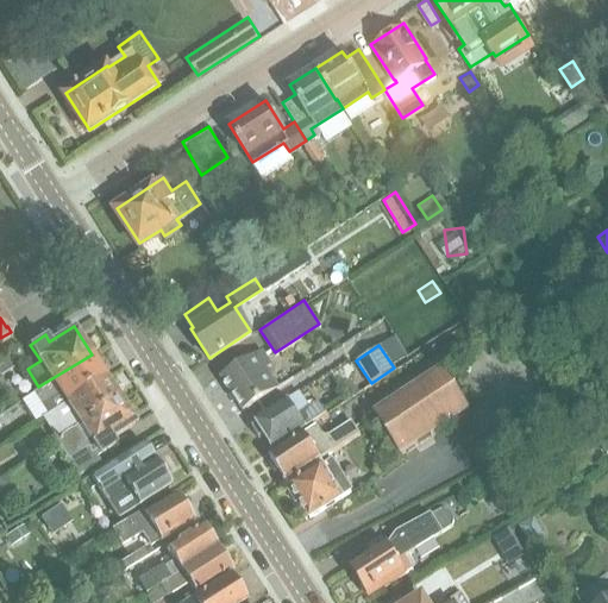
[(261,349),(221,375),(243,408),(277,385),(264,365),(270,363),(261,349)]
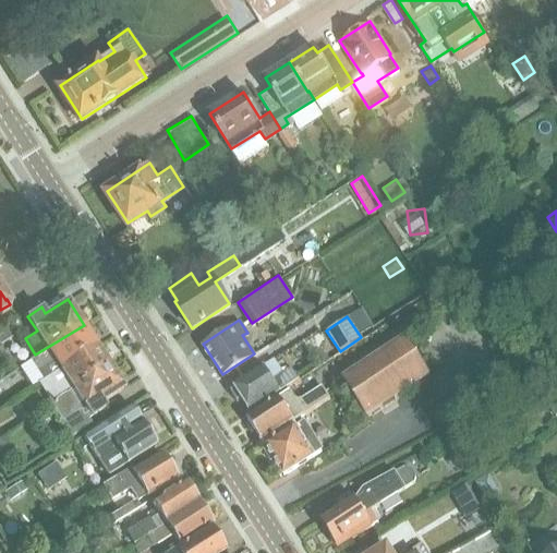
[(11,333),(4,322),(0,324),(0,340),(11,333)]
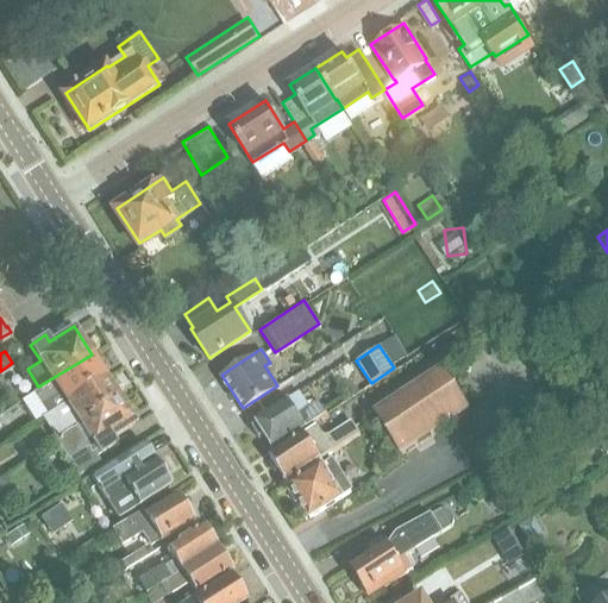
[(33,390),(46,412),(66,400),(105,375),(92,355),(38,387),(33,390)]
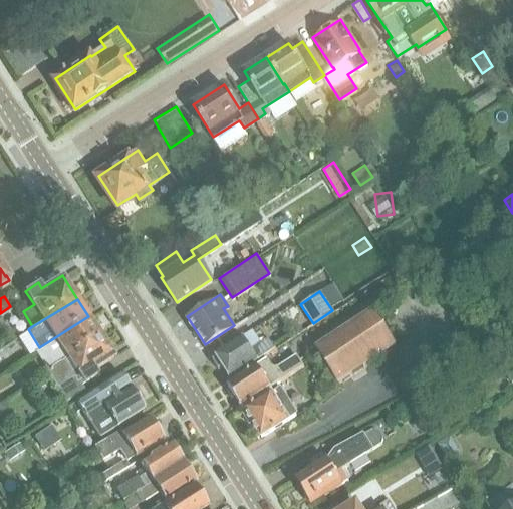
[(338,380),(395,344),(371,308),(315,344),(338,380)]
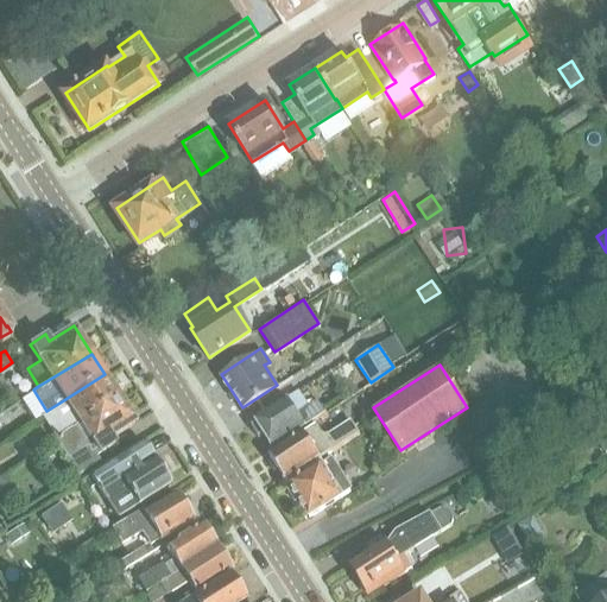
[(42,414),(56,437),(61,433),(118,395),(105,374),(65,399),(46,411),(42,414)]
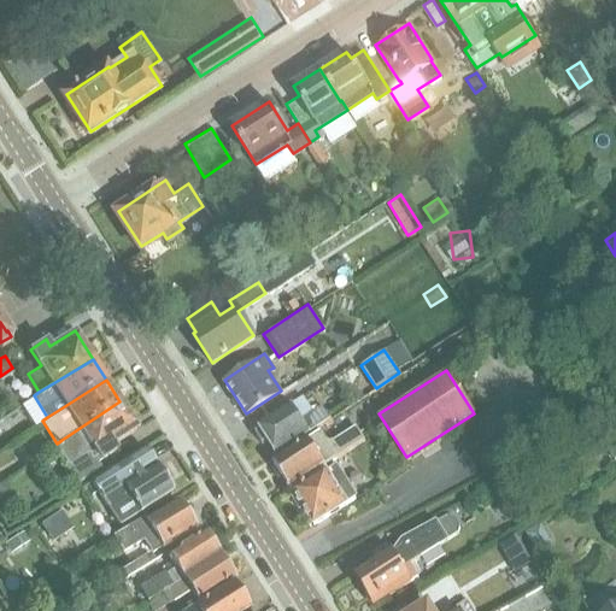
[(62,440),(57,444),(66,460),(78,479),(88,473),(100,465),(98,463),(97,459),(107,452),(115,447),(113,445),(112,444),(111,441),(112,441),(122,434),(135,426),(119,401),(62,440)]
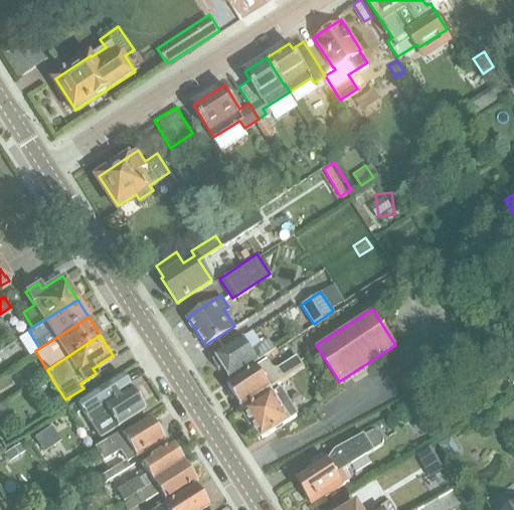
[(269,336),(251,348),(243,336),(215,354),(217,356),(213,359),(219,368),(223,365),(230,377),(276,347),(272,341),(269,336)]
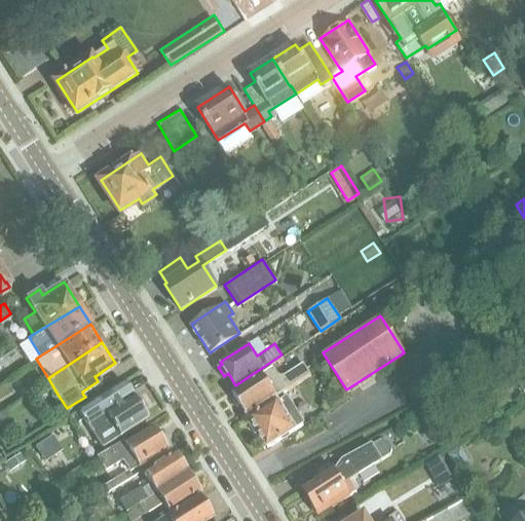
[(272,366),(262,372),(233,391),(248,413),(276,395),(310,373),(303,361),(285,373),(283,373),(280,374),(278,373),(276,372),(272,366)]
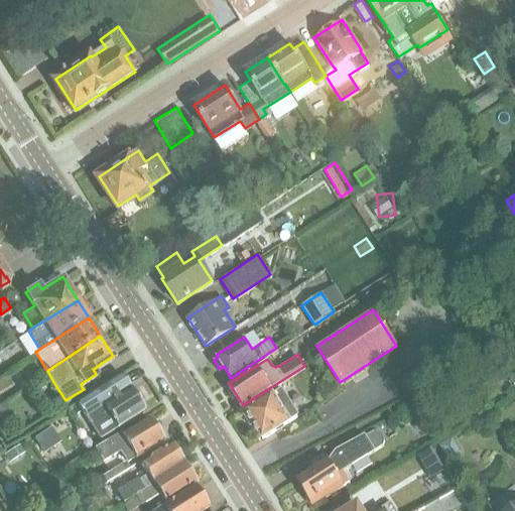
[(118,372),(75,399),(89,421),(90,421),(100,435),(116,425),(142,409),(135,398),(138,397),(131,385),(128,387),(118,372)]
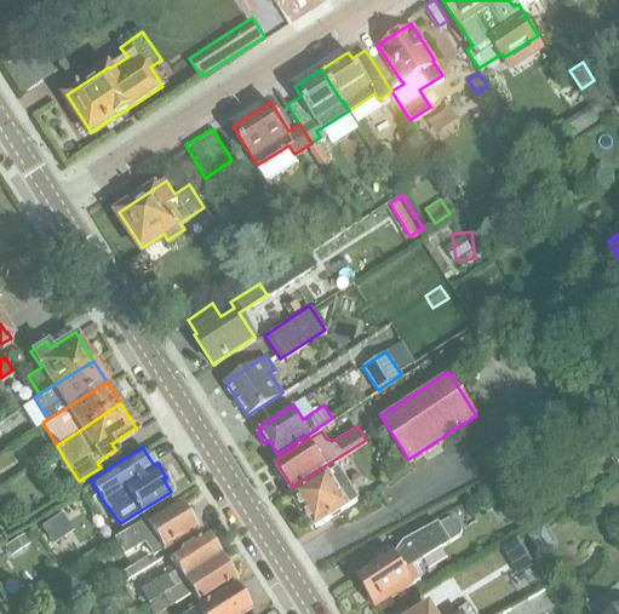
[(315,523),(353,499),(351,497),(357,493),(339,463),(294,492),(315,523)]
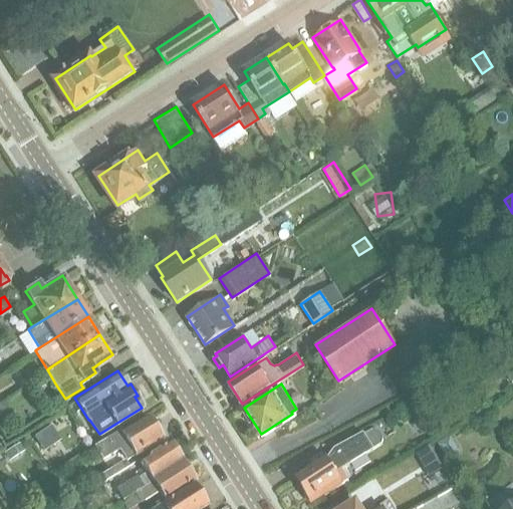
[(119,428),(93,444),(101,456),(118,446),(125,456),(133,451),(134,453),(160,436),(159,434),(160,428),(157,424),(151,422),(147,415),(120,431),(119,428)]
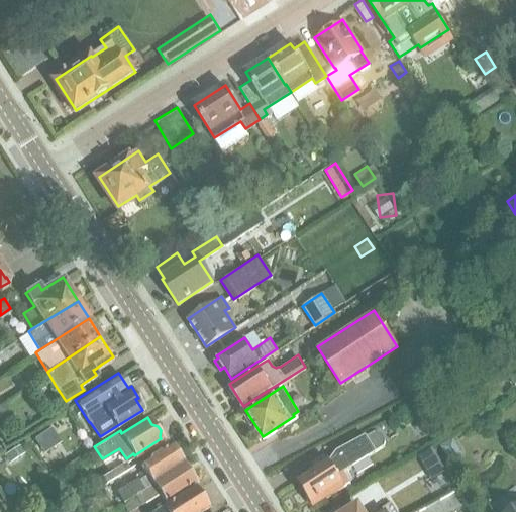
[(54,422),(36,433),(46,449),(64,438),(54,422)]
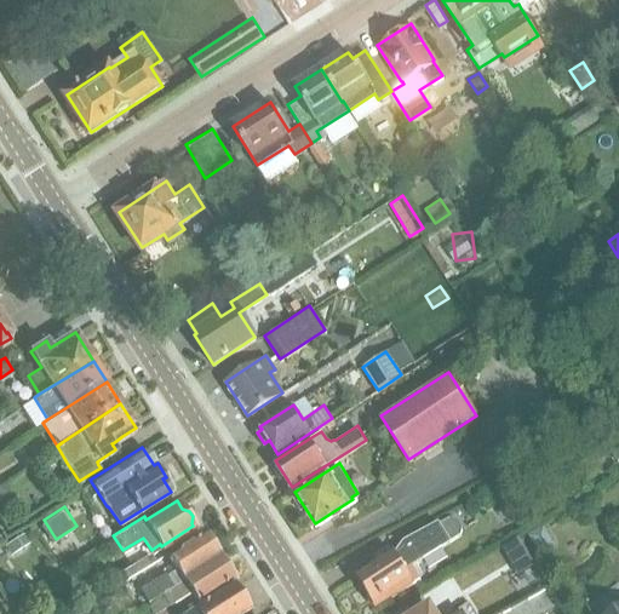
[(395,555),(359,577),(374,603),(390,594),(391,596),(412,584),(420,578),(412,563),(448,541),(459,535),(460,527),(456,520),(447,517),(439,522),(403,541),(395,555)]
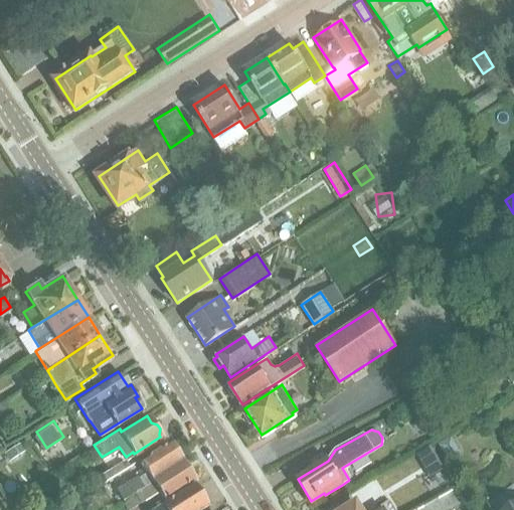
[(450,434),(438,441),(449,460),(462,452),(450,434)]
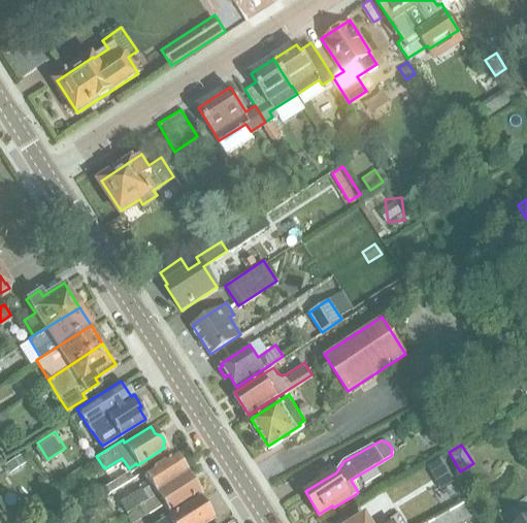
[(25,460),(21,452),(4,462),(8,469),(25,460)]
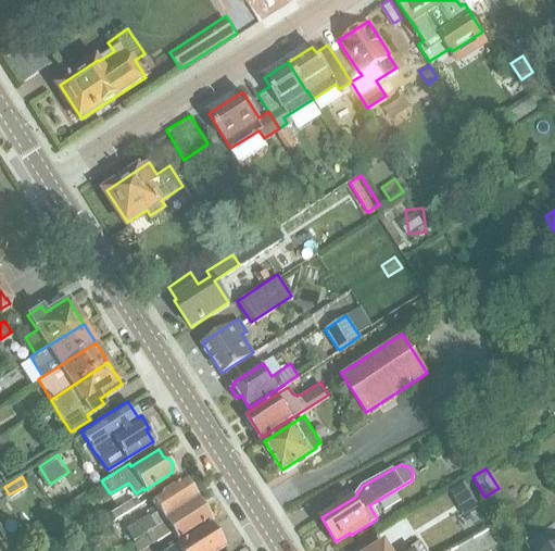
[(154,524),(194,498),(181,477),(150,498),(158,509),(149,514),(147,512),(125,526),(131,539),(154,524)]
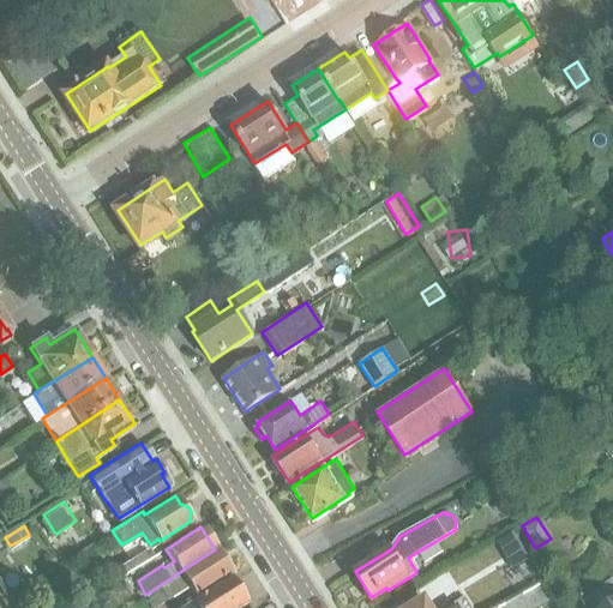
[(522,528),(504,536),(523,576),(540,567),(522,528)]
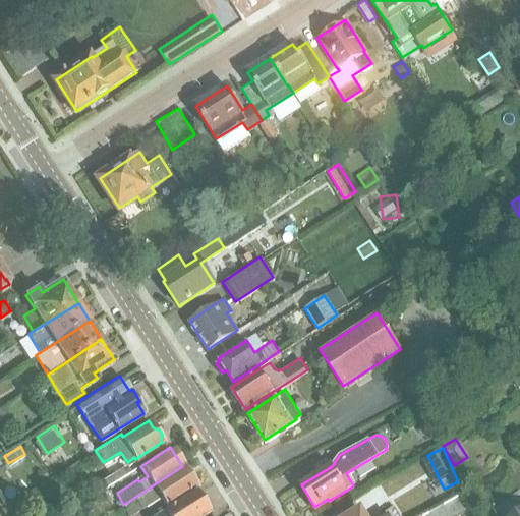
[(102,486),(127,470),(124,465),(99,481),(102,486)]
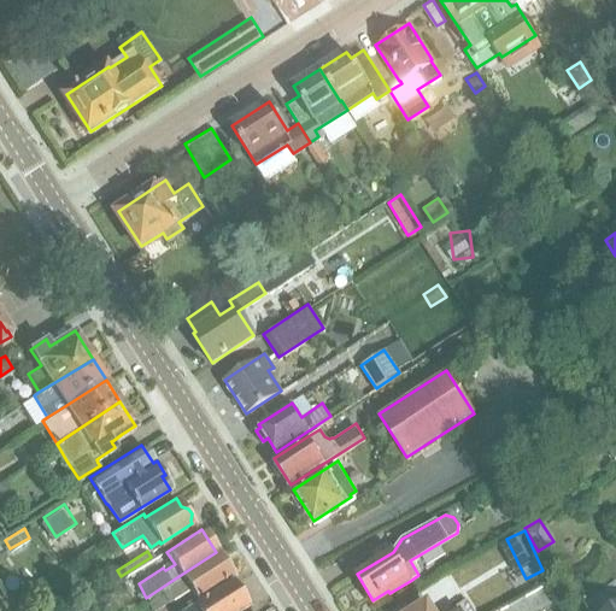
[(171,581),(146,598),(153,609),(166,600),(168,601),(189,588),(195,597),(230,575),(216,552),(171,581)]
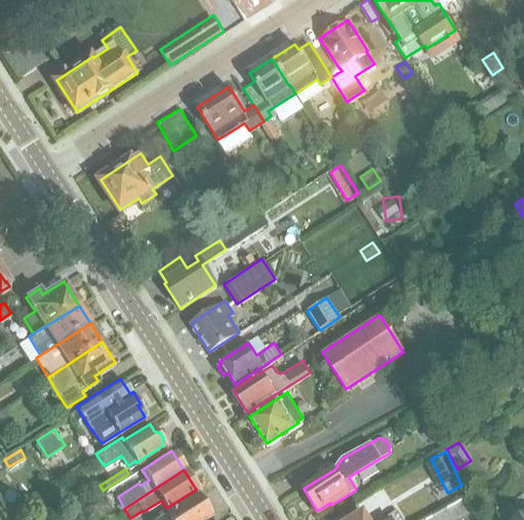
[(373,510),(394,497),(385,481),(364,494),(373,510)]
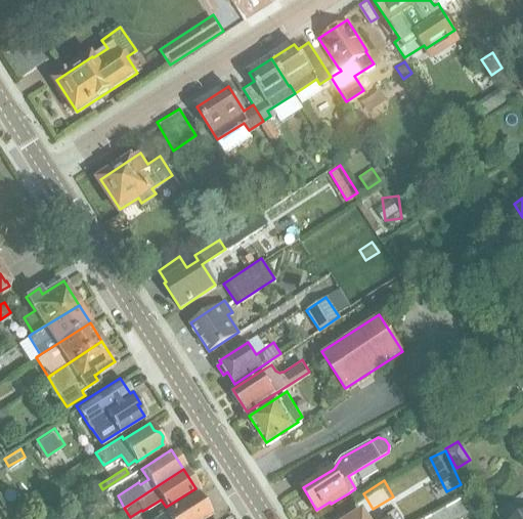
[(478,518),(465,491),(432,508),(437,518),(478,518)]
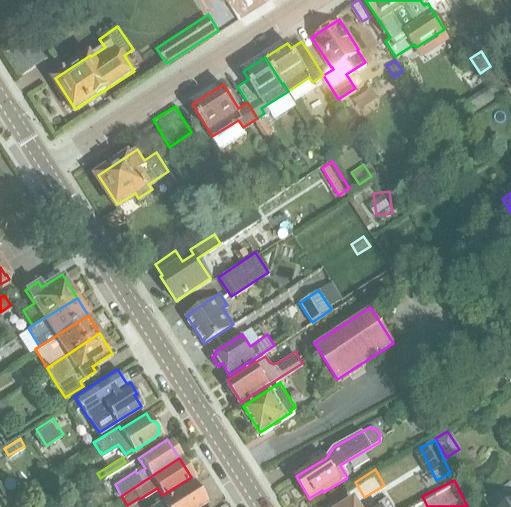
[(191,482),(151,506),(196,506),(204,502),(199,495),(200,489),(198,485),(192,484),(191,482)]
